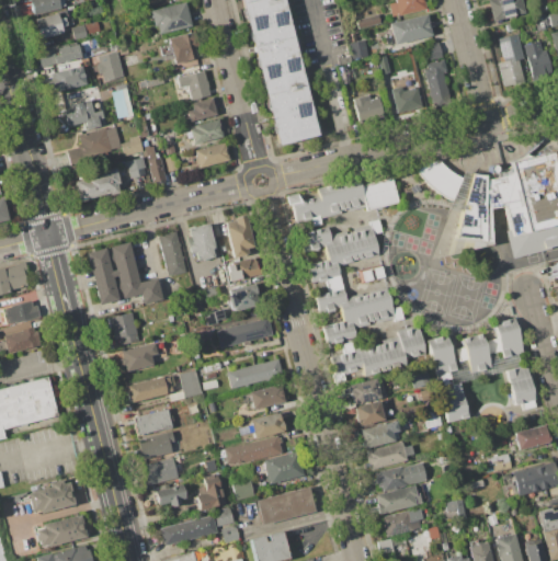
[(70,0),(72,4),(35,15),(31,0),(70,0)]
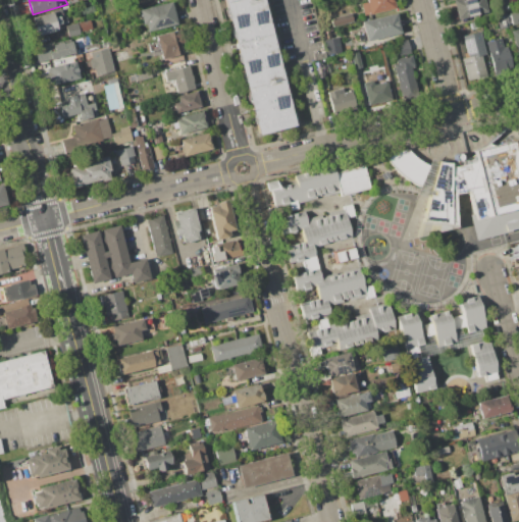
[(265,0),(298,125),(261,135),(226,0),(265,0)]
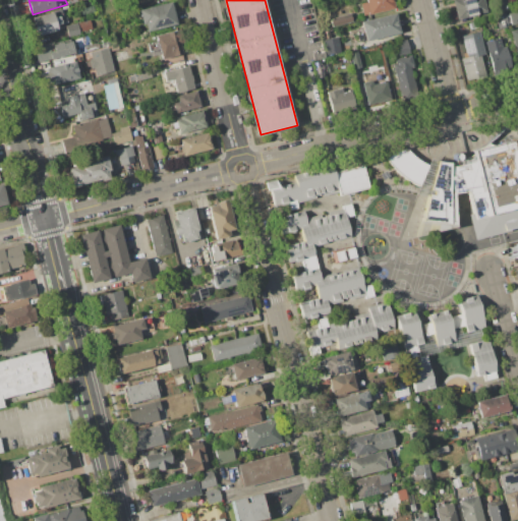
[(369,0),(396,0),(398,8),(369,15),(366,3),(370,2),(369,0)]
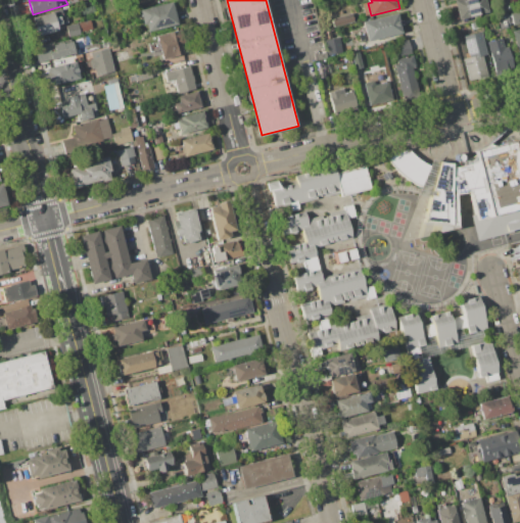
[(458,0),(487,0),(491,12),(462,19),(458,0)]
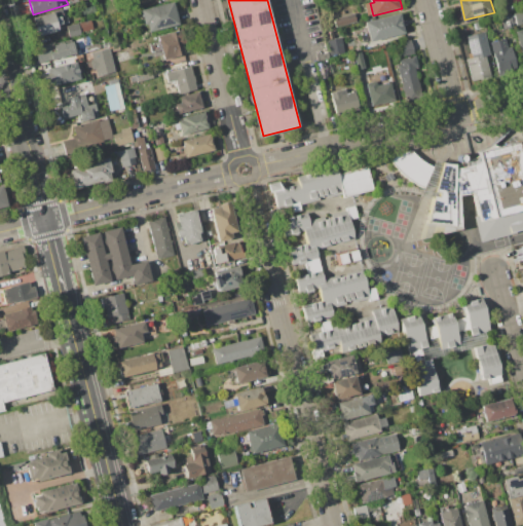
[(503,2),(511,0),(518,0),(520,8),(507,11),(503,2)]
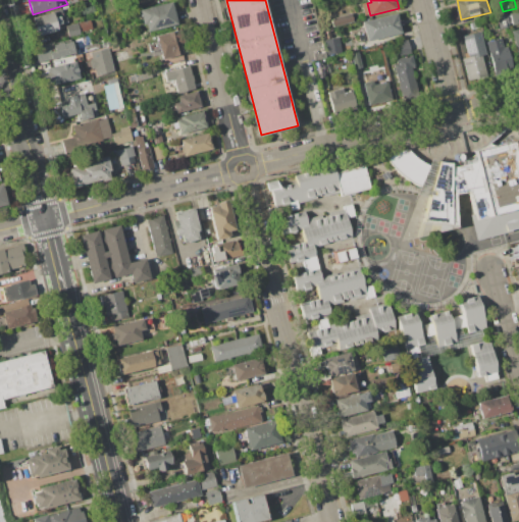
[(173,1),(178,23),(149,31),(148,23),(145,24),(141,9),(173,1)]
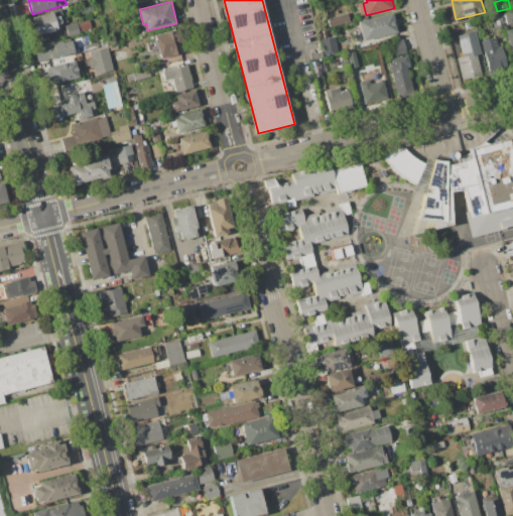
[(66,8),(70,21),(57,24),(58,29),(38,35),(33,17),(66,8)]
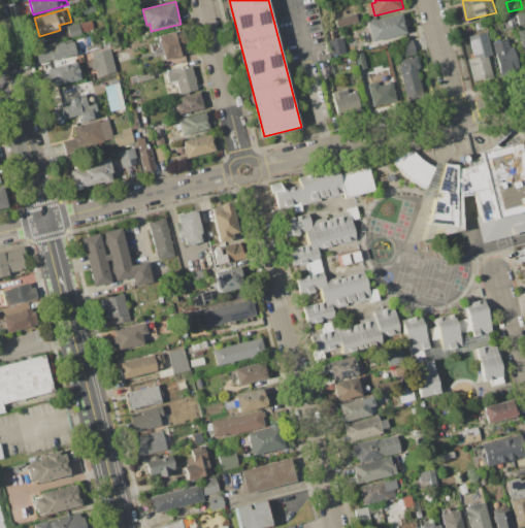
[(360,23),(340,28),(337,19),(358,13),(360,23)]
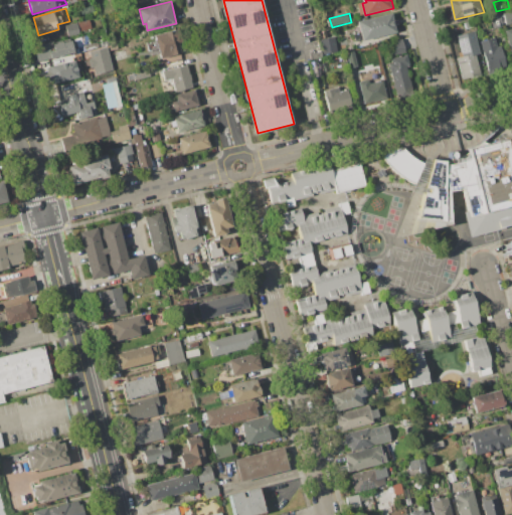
[(394,13),(398,32),(365,41),(360,22),(394,13)]
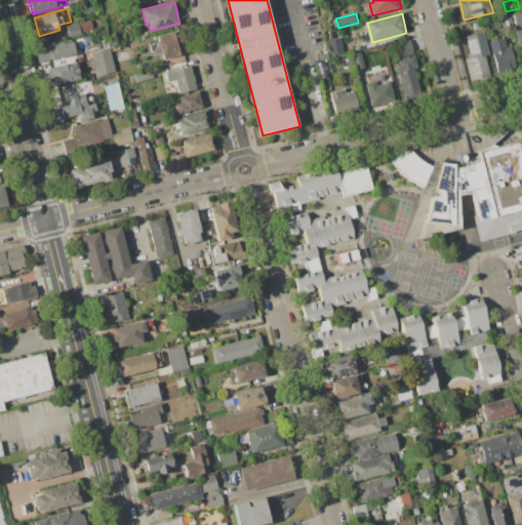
[(512,13),(516,26),(506,29),(503,15),(512,13)]
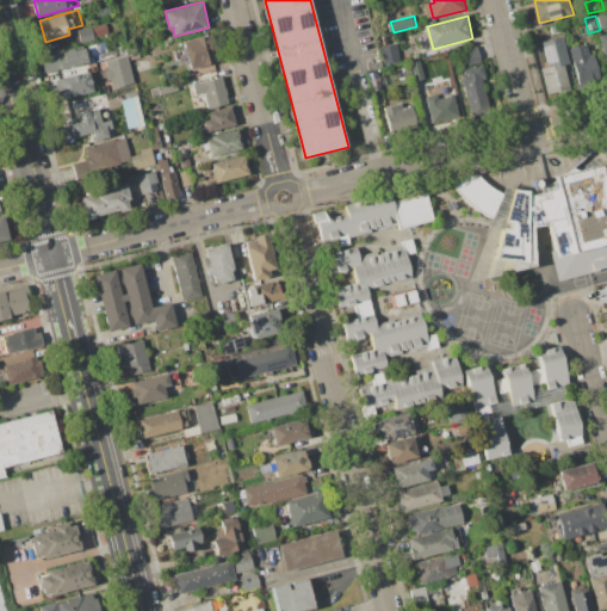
[(107,23),(110,32),(95,36),(97,41),(82,44),(79,30),(107,23)]
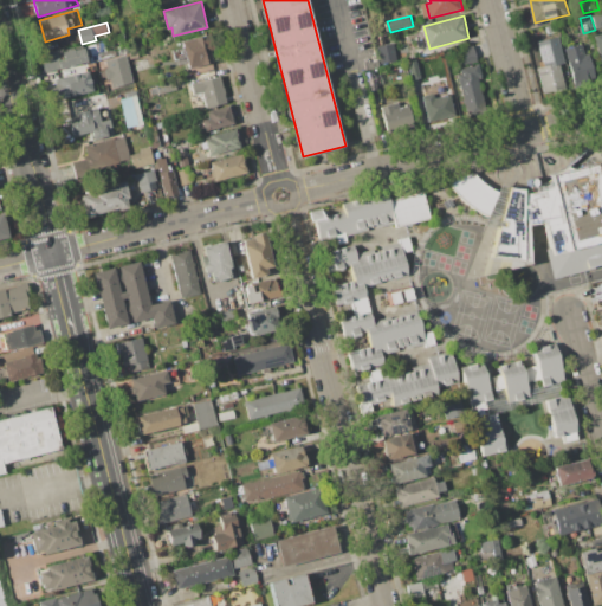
[(211,34),(214,49),(211,50),(214,63),(191,69),(183,42),(211,34)]
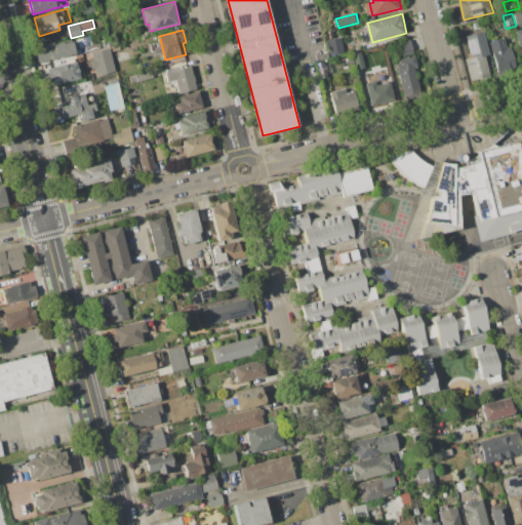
[(327,41),(343,37),(346,51),(330,55),(327,41)]
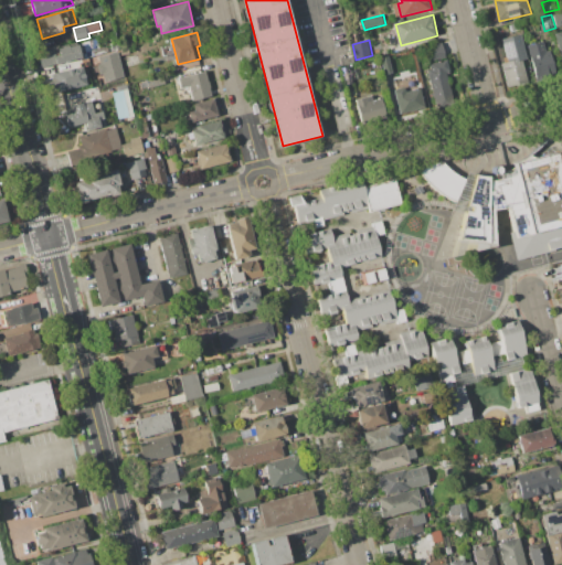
[(530,44),(545,41),(548,51),(552,51),(554,62),(536,66),(530,44)]
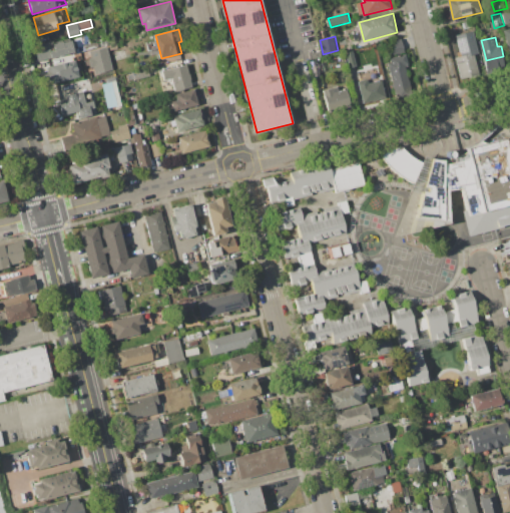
[(54,40),(54,42),(71,38),(74,52),(39,61),(35,45),(54,40)]
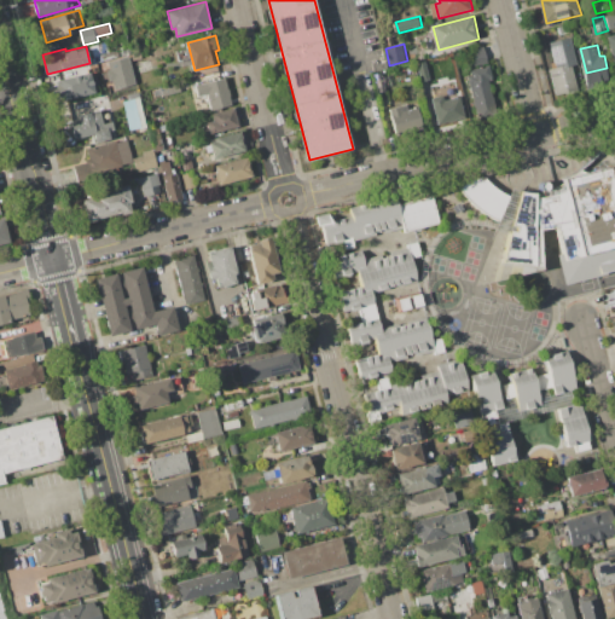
[(470,52),(487,47),(491,64),(475,68),(470,52)]
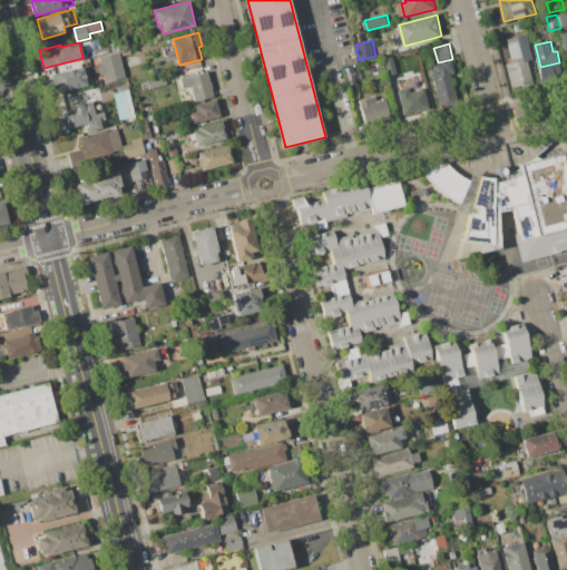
[(394,57),(399,75),(392,76),(388,59),(394,57)]
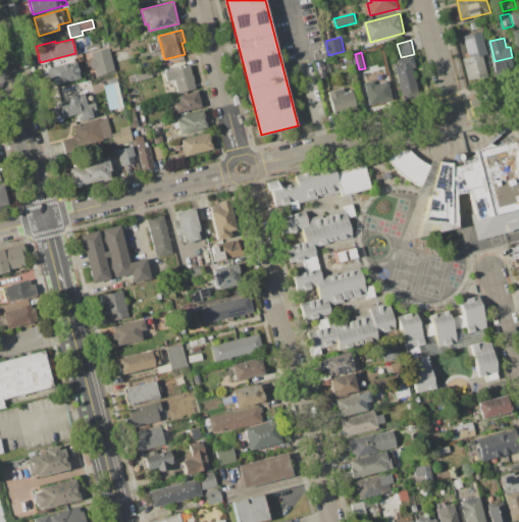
[(484,54),(489,75),(468,81),(463,59),(484,54)]
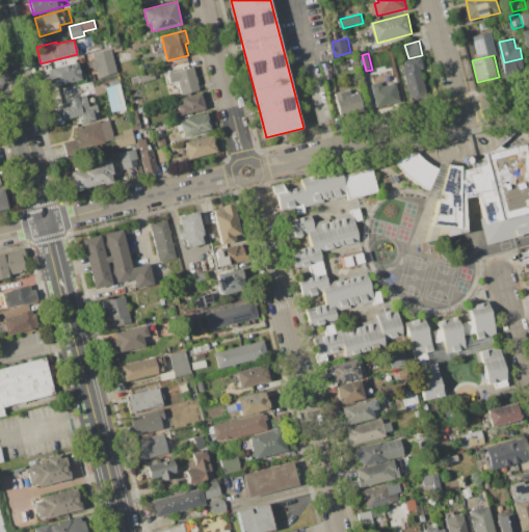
[(423,57),(426,73),(407,78),(403,61),(423,57)]
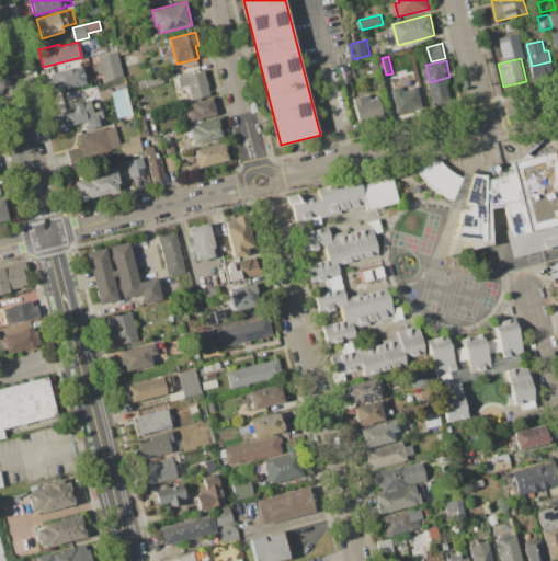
[(354,81),(349,82),(344,67),(350,65),(354,81)]
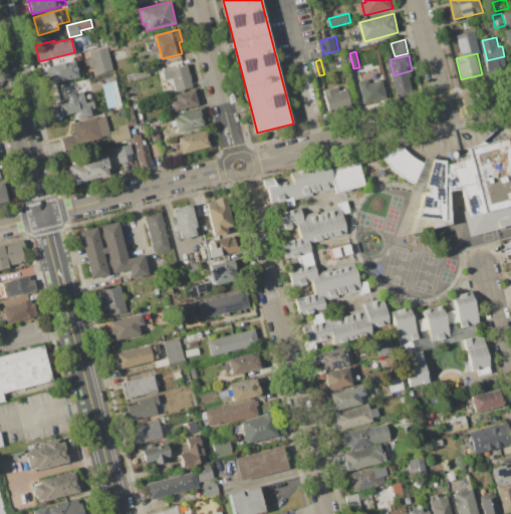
[(53,72),(51,66),(75,60),(79,76),(47,84),(44,74),(53,72)]
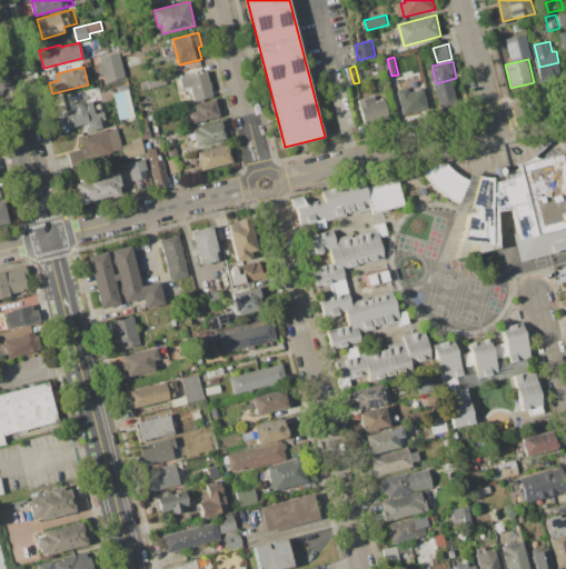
[(208,71),(215,96),(195,101),(191,87),(182,89),(180,79),(208,71)]
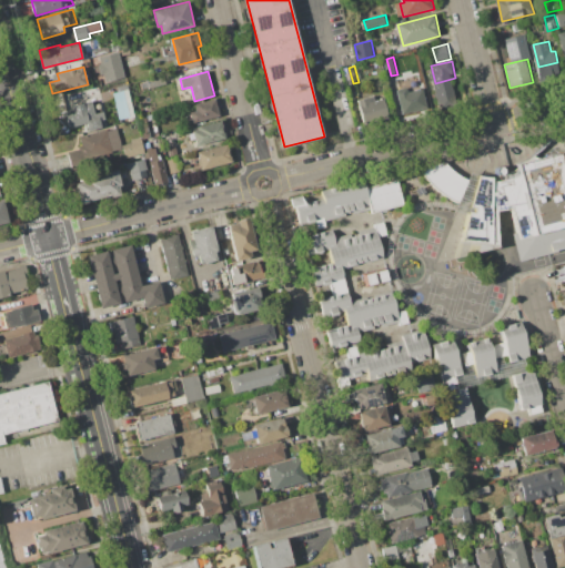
[(168,83),(150,88),(148,81),(165,77),(168,83)]
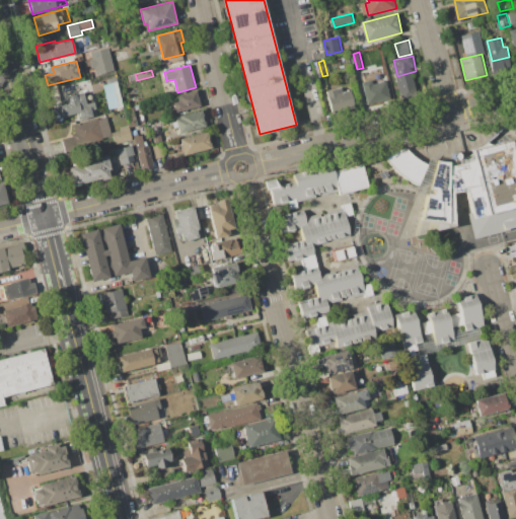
[(365,82),(373,80),(374,84),(388,81),(392,98),(371,103),(365,82)]
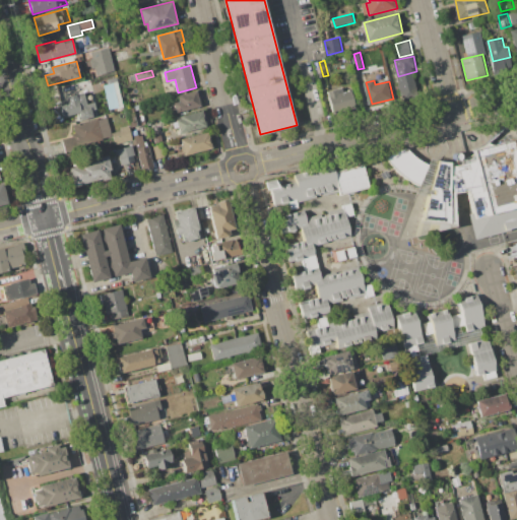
[(329,92),(344,88),(345,92),(353,89),(358,108),(335,114),(329,92)]
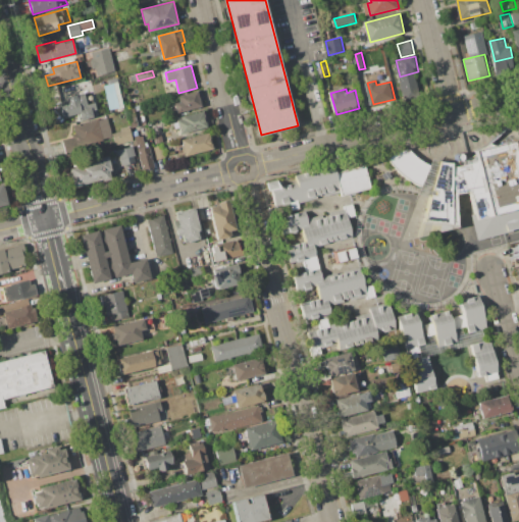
[(180,101),(178,95),(198,91),(202,106),(177,112),(175,103),(180,101)]
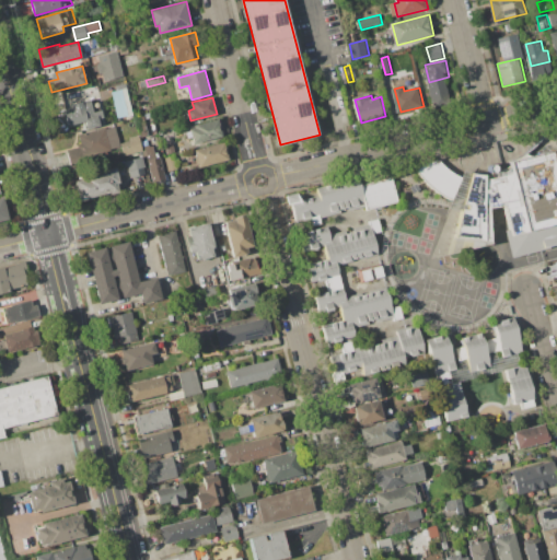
[(72,107),(72,104),(91,100),(94,112),(103,109),(104,117),(99,118),(101,125),(88,128),(85,121),(69,126),(65,109),(72,107)]
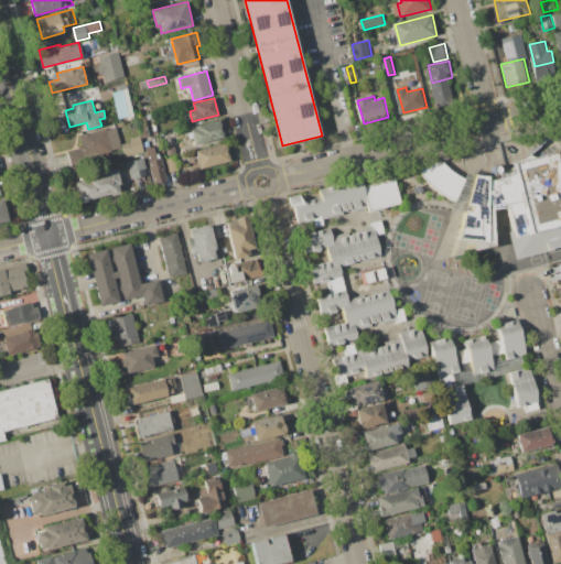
[(146,115),(151,136),(142,138),(138,117),(146,115)]
